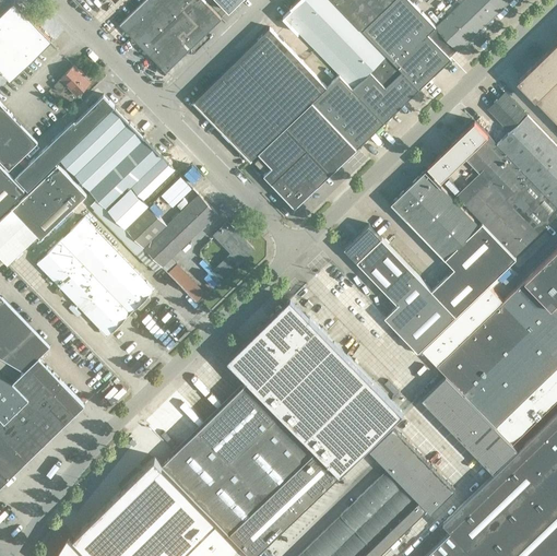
[(145,0),(118,27),(164,75),(188,52),(179,44),(181,42),(179,39),(178,40),(176,37),(180,33),(184,36),(193,26),(180,13),(193,0),(145,0)]
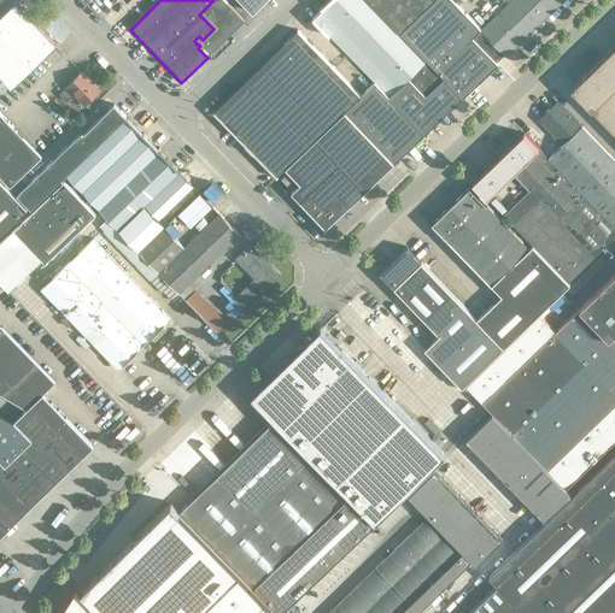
[(198,48),(208,58),(242,24),(218,0),(214,0),(199,15),(214,29),(203,40),(199,36),(194,41),(197,45),(198,43),(200,46),(198,48)]
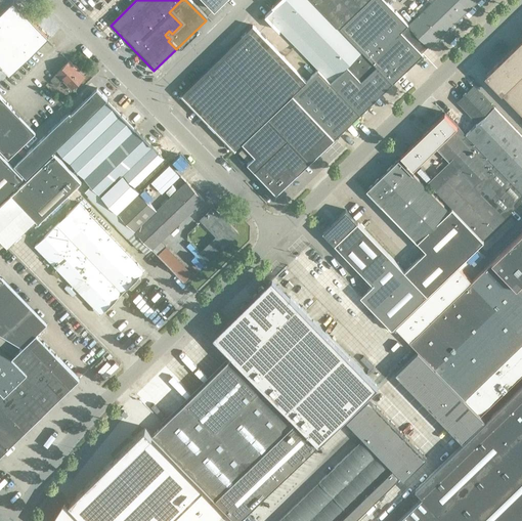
[(200,0),(213,13),(225,0),(200,0)]
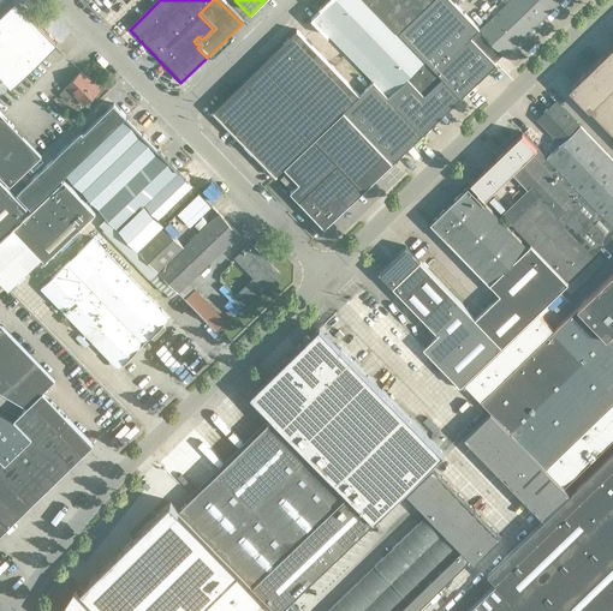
[(440,81),(397,36),(396,36),(414,18),(396,0),(328,0),(317,11),(319,12),(310,22),(352,65),(372,84),(386,99),(406,79),(423,96),(440,81)]
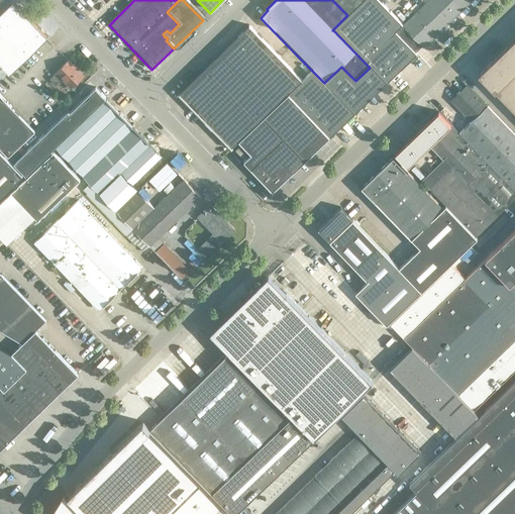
[(365,0),(333,30),(370,68),(355,81),(341,67),(324,83),(354,114),(415,57),(414,55),(394,34),(400,27),(373,0),(365,0)]
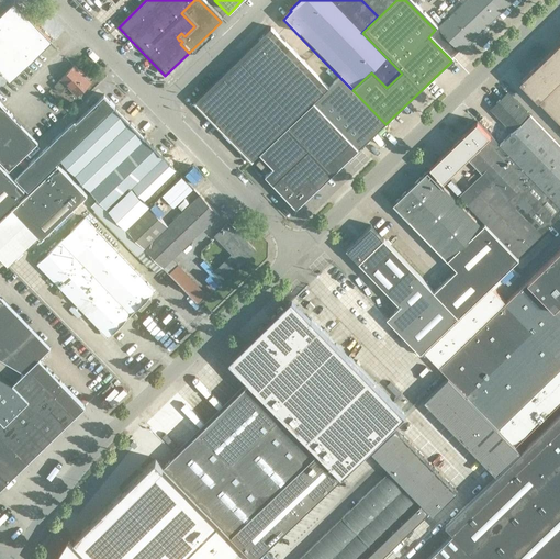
[(361,0),(378,17),(394,0),(361,0)]
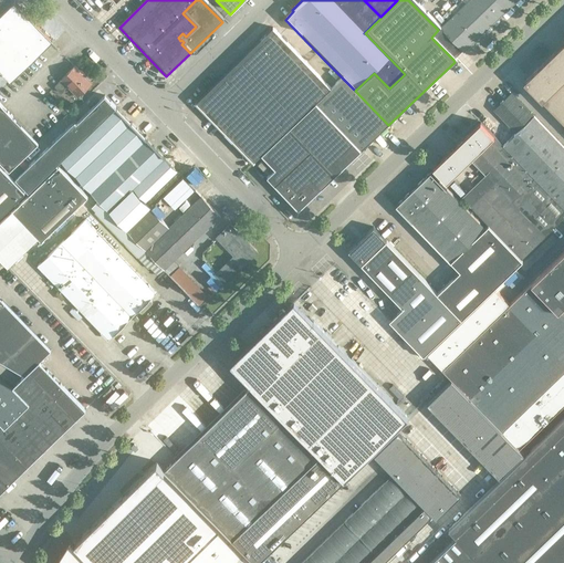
[(460,53),(461,54),(517,0),(469,0),(438,30),(431,38),(453,60),(460,53)]
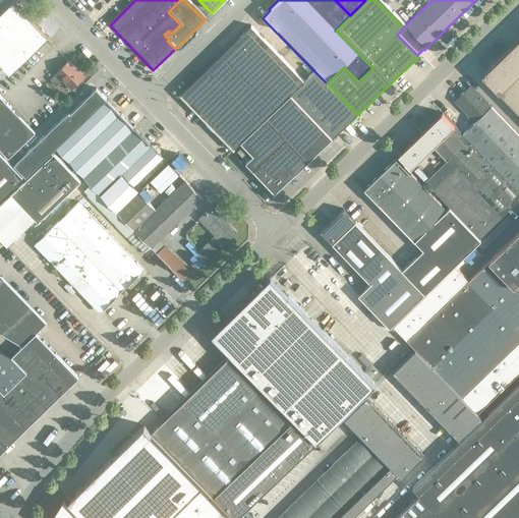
[(0,30),(1,31),(20,11),(11,2),(0,13),(0,30)]
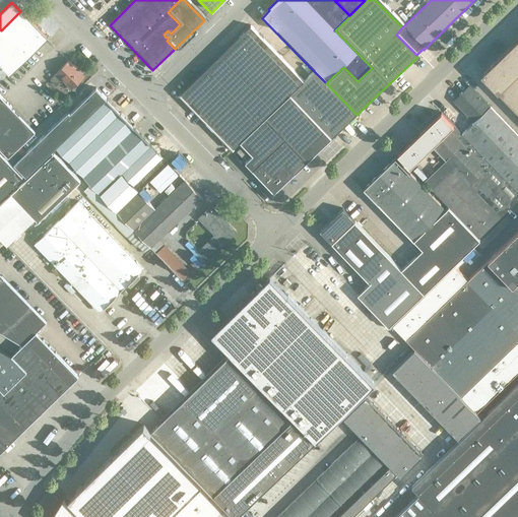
[(9,40),(29,20),(20,11),(1,30),(9,40)]
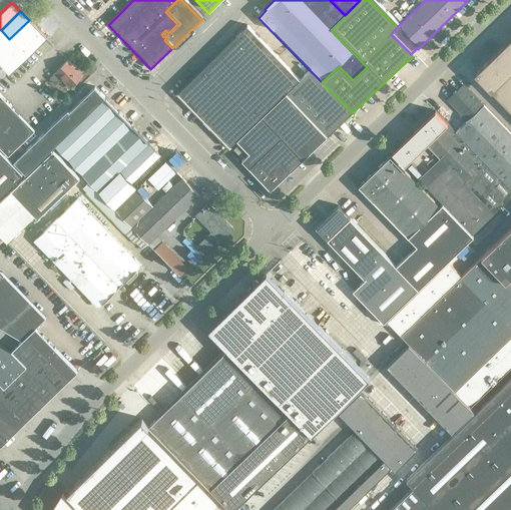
[(18,48),(37,29),(29,20),(9,39),(18,48)]
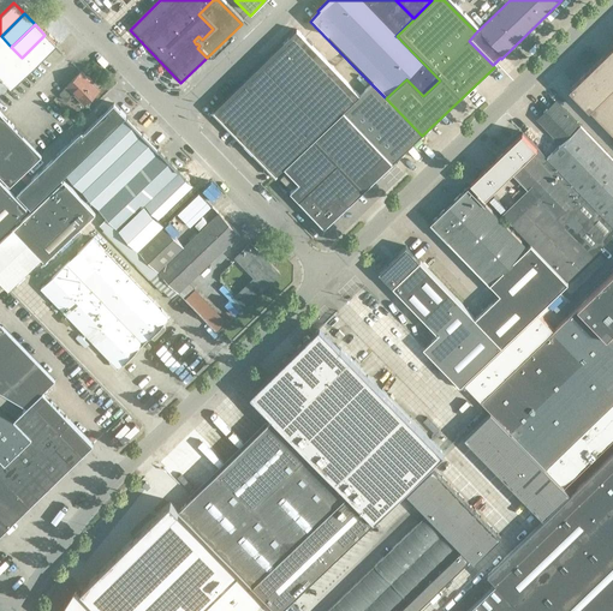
[(305,42),(303,43),(295,34),(210,114),(265,169),(262,172),(262,174),(265,177),(266,178),(268,178),(271,177),(273,179),(281,171),(313,141),(340,114),(357,99),(309,49),(309,47),(305,42)]
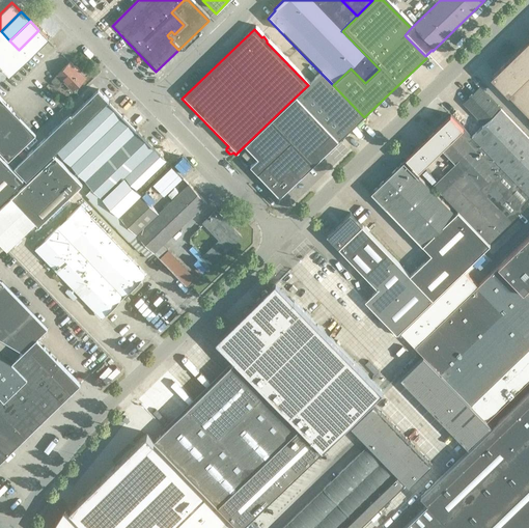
[(38,30),(19,50),(28,59),(48,39),(38,30)]
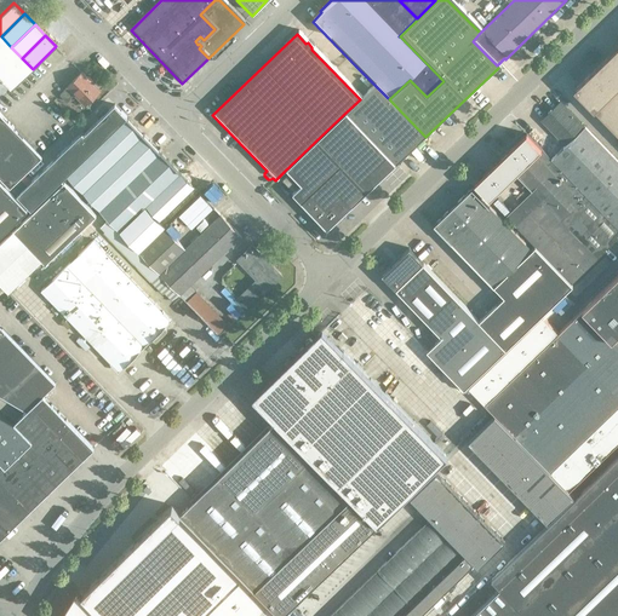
[(0,57),(11,47),(1,36),(0,38),(0,57)]
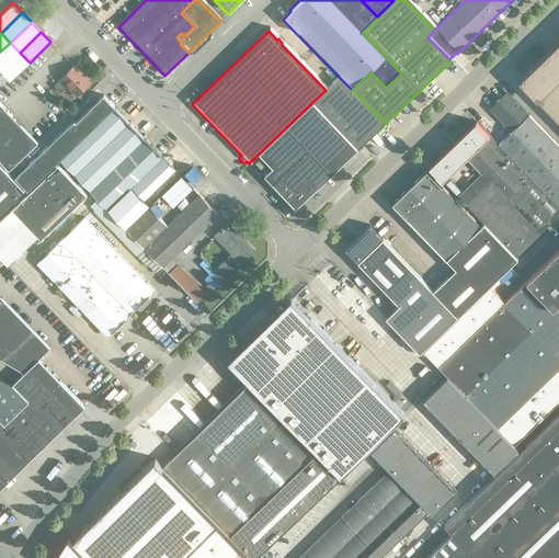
[(0,71),(20,53),(10,43),(0,52),(0,71)]
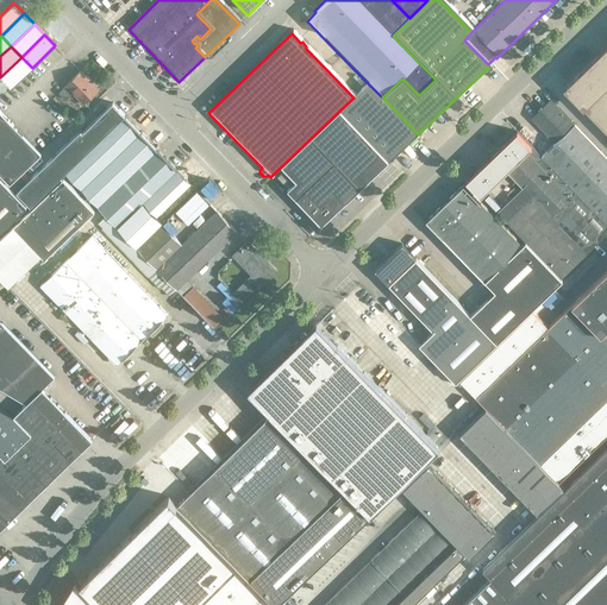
[(606,46),(561,90),(581,112),(582,111),(606,137),(606,46)]
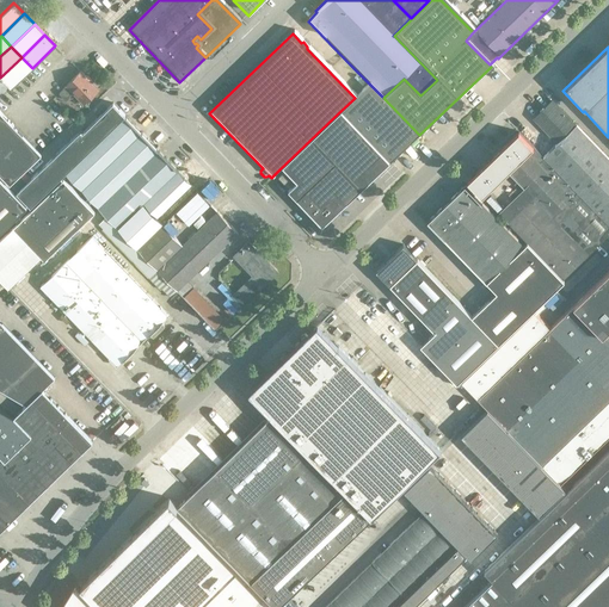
[(32,68),(22,57),(0,78),(0,82),(8,91),(32,68)]
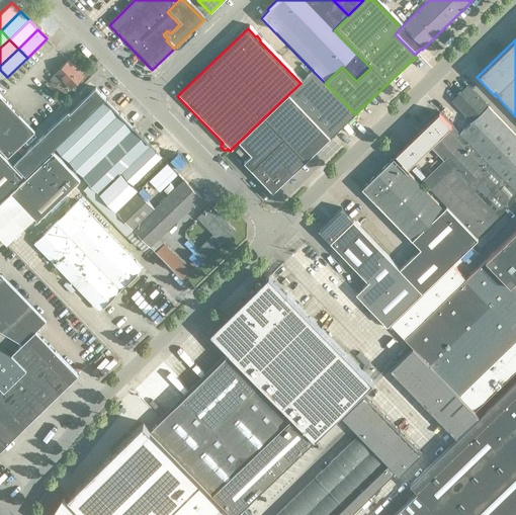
[(67,63),(55,75),(48,82),(54,88),(61,82),(70,91),(82,79),(67,63)]
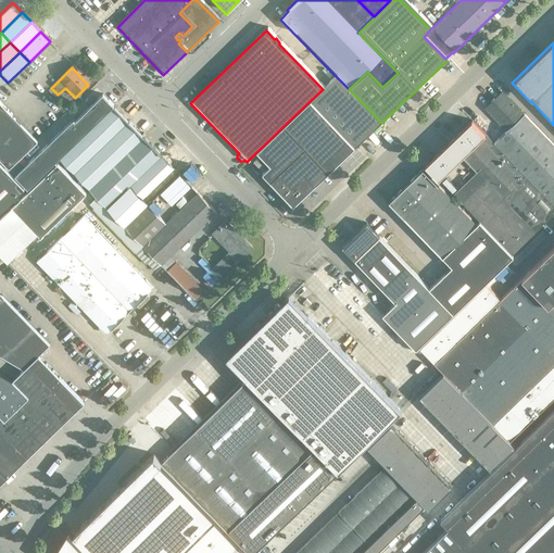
[(336,76),(323,89),(307,103),(353,150),(381,123),(349,89),(336,76)]
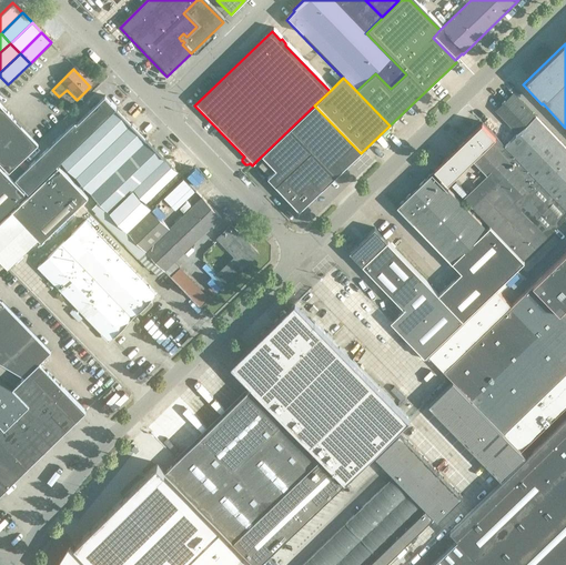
[(503,149),(565,214),(565,153),(533,119),(533,120),(512,98),(494,113),(516,135),(503,149)]
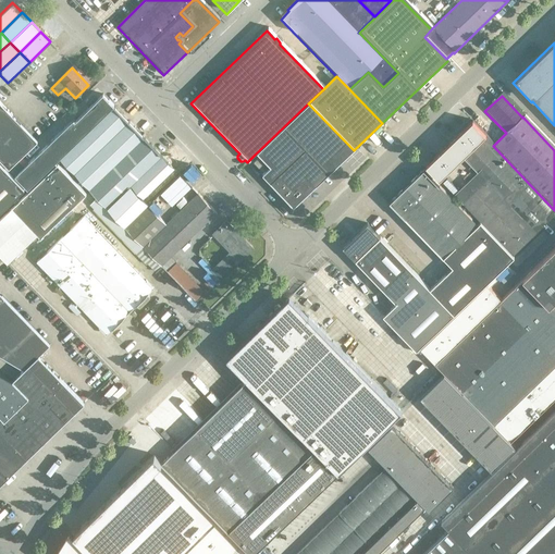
[(57,161),(112,109),(101,97),(72,125),(71,123),(13,179),(25,191),(25,192),(57,161)]
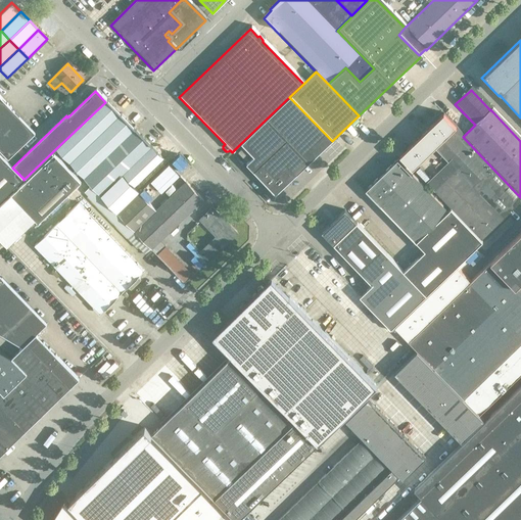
[(266,120),(286,141),(308,163),(332,141),(289,97),(266,120)]
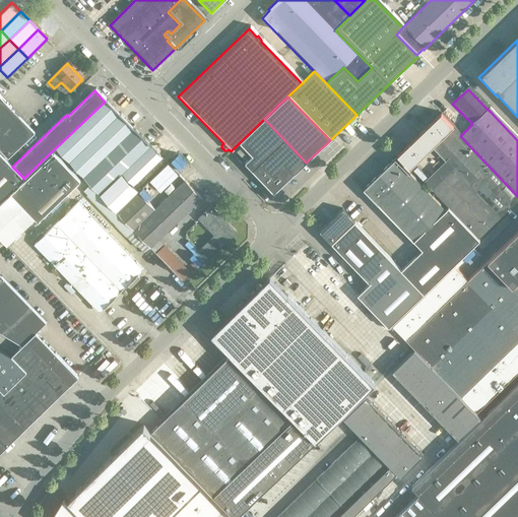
[(0,153),(6,160),(34,134),(0,100),(0,153)]
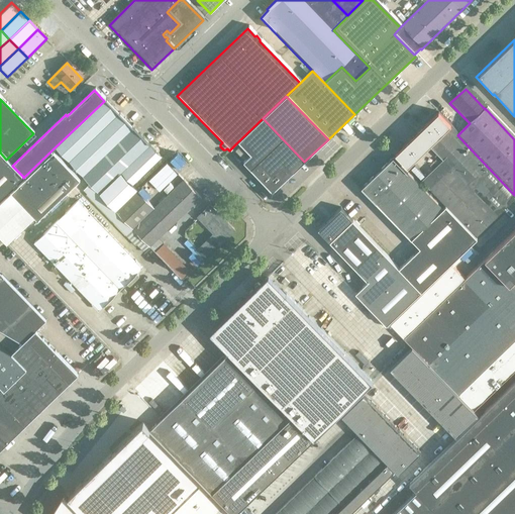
[(53,149),(67,165),(117,115),(104,101),(53,149)]
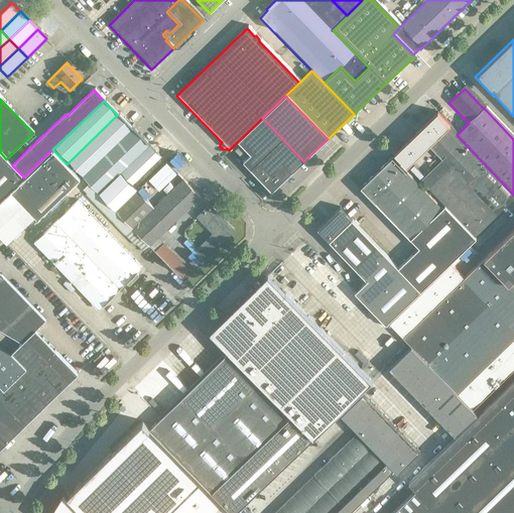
[(513,200),(513,195),(457,135),(435,114),(392,155),(405,168),(426,148),(440,162),(418,182),(442,208),(473,239),(513,200)]
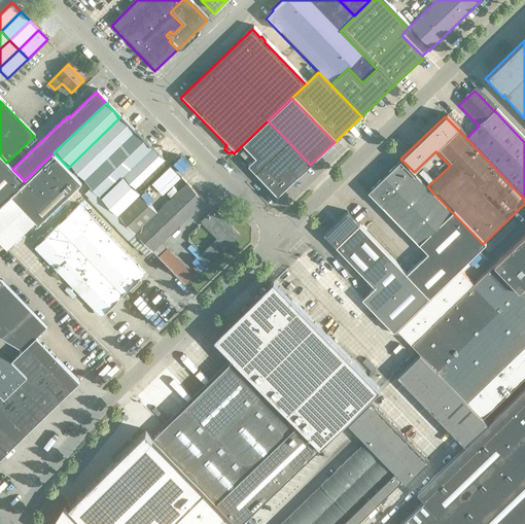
[(68,168),(82,182),(134,133),(119,117),(68,168)]
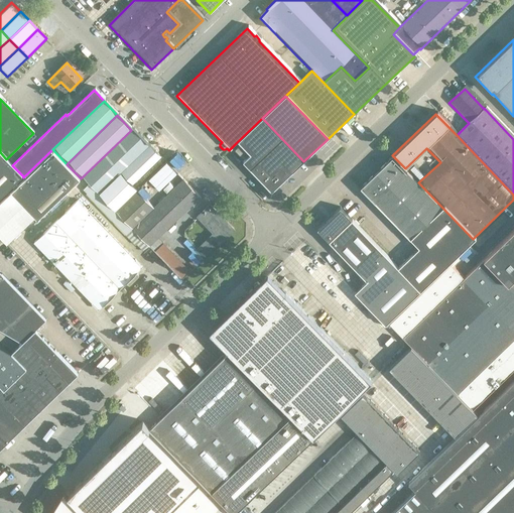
[(242,163),(263,186),(271,178),(256,163),(282,139),(262,118),(236,143),(249,156),(242,163)]
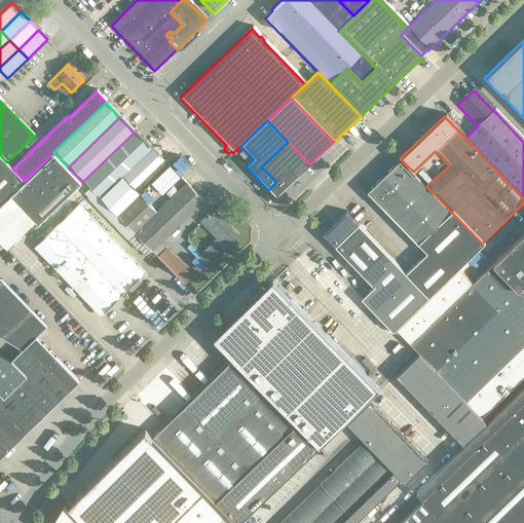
[(82,182),(89,189),(100,199),(151,150),(134,133),(82,182)]
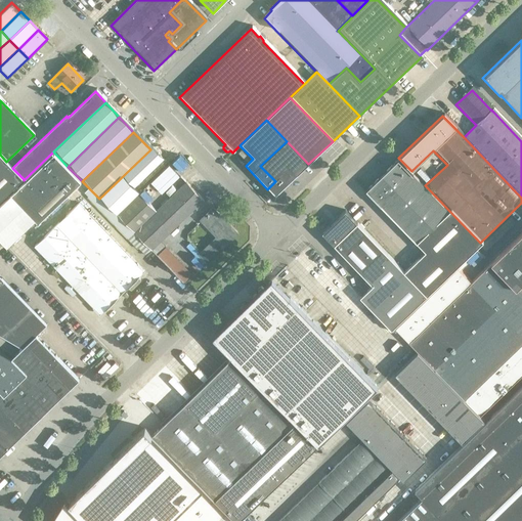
[(267,189),(274,196),(308,164),(287,141),(260,166),(275,181),(267,189)]
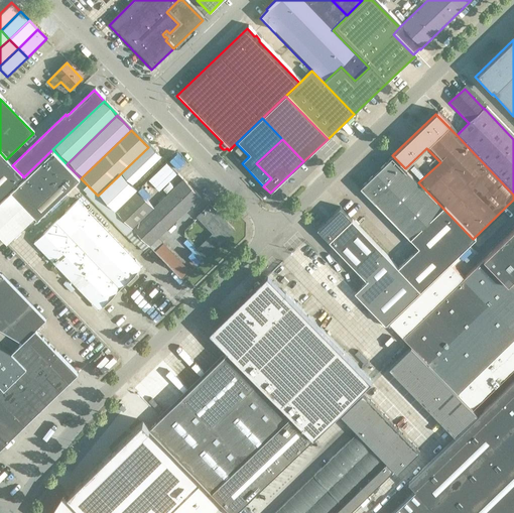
[(159,158),(148,147),(98,196),(114,214),(135,194),(146,182),(141,176),(159,158)]
